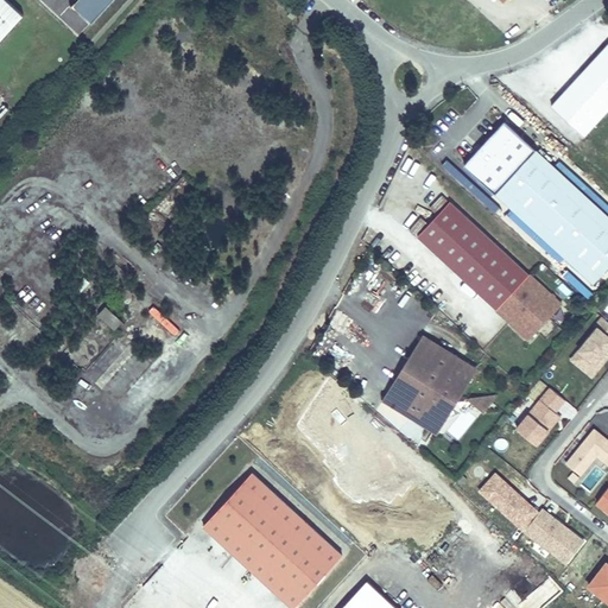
[(0,0),(0,39),(23,17),(4,0),(0,0)]
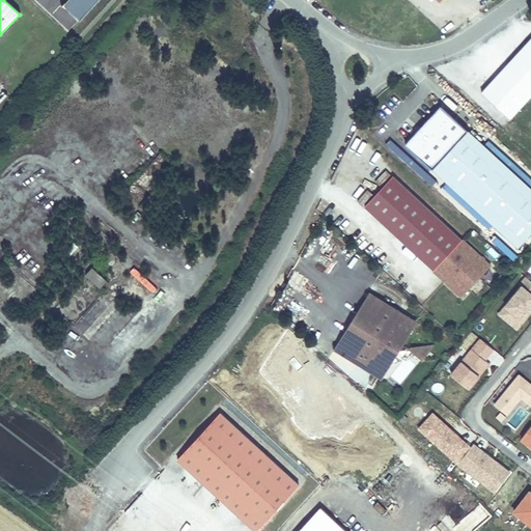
[(78,22),(98,0),(66,0),(61,6),(78,22)]
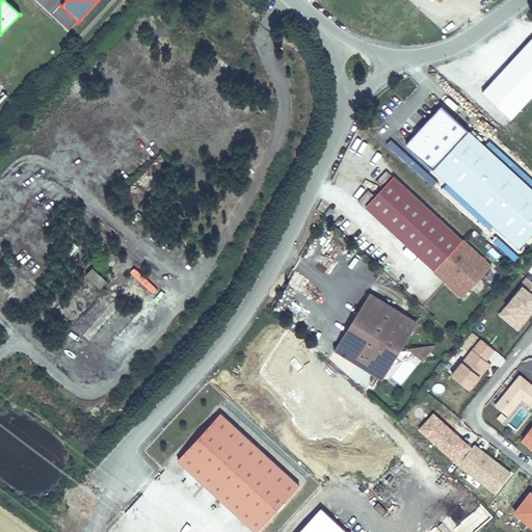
[(251,18),(257,9),(253,6),(246,15),(251,18)]
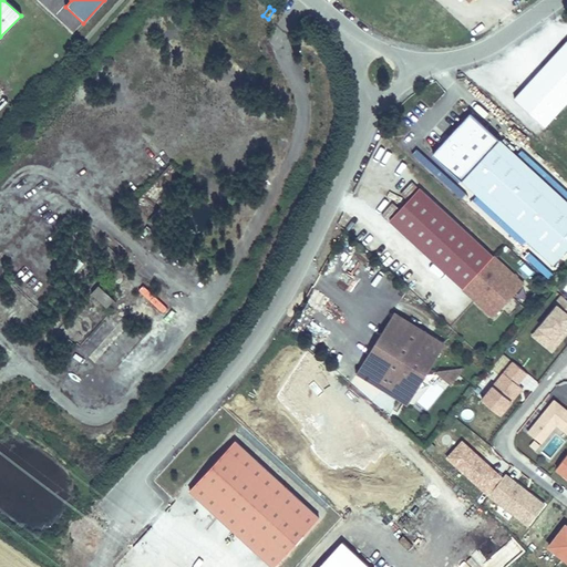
[(566,104),(566,41),(514,98),(546,127),(566,104)]
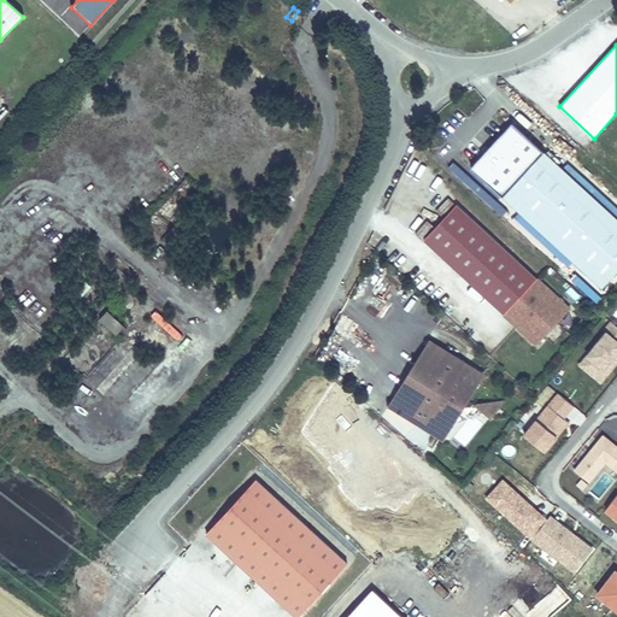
[(604,288),(616,272),(616,217),(513,123),(472,168),(604,288)]
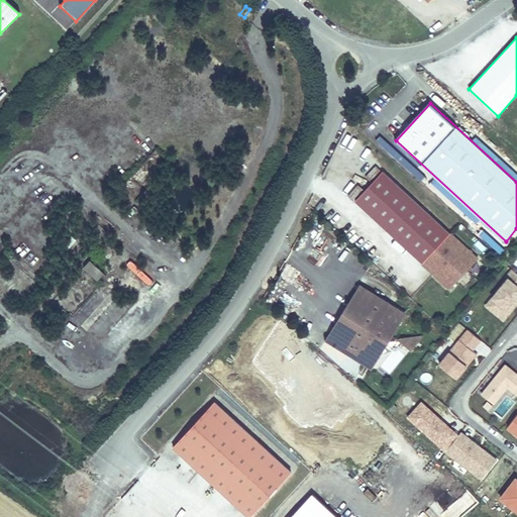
[(353,124),(358,116),(356,115),(354,118),(353,119),(355,115),(353,114),(348,121),(353,124)]
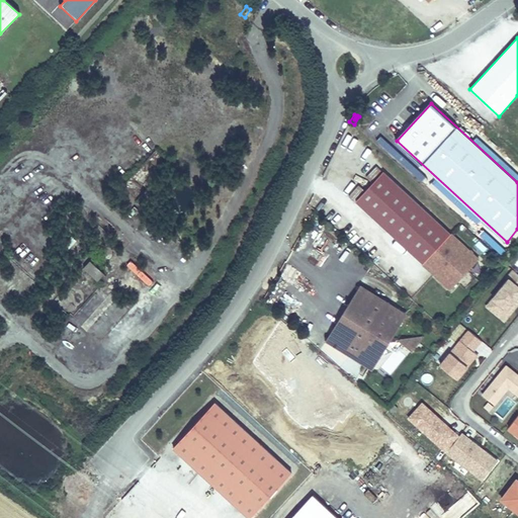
[(450,289),(479,259),(383,172),(356,202),(450,289)]
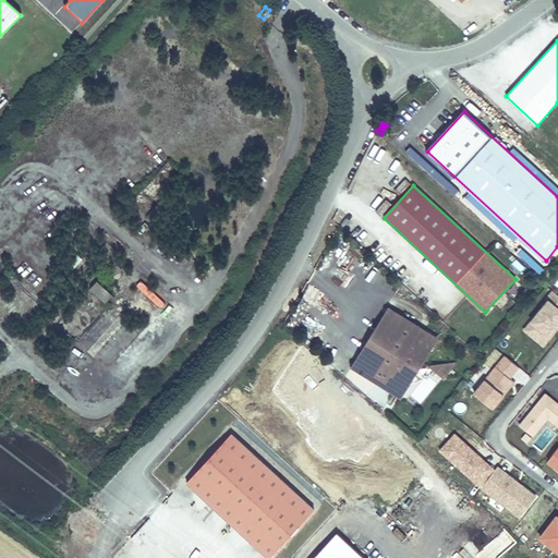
[(75,250),(82,243),(65,229),(59,235),(75,250)]
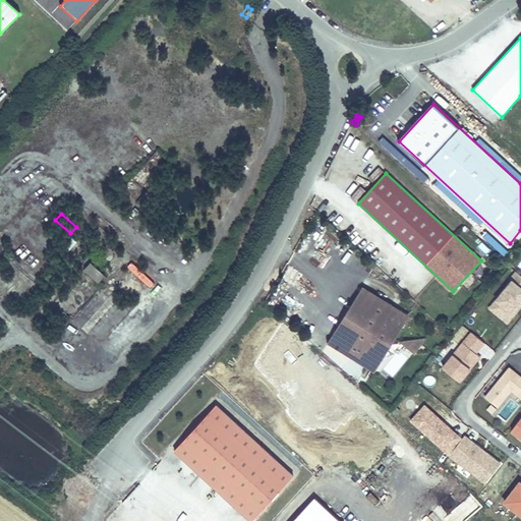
[(96,227),(101,233),(108,227),(102,221),(96,227)]
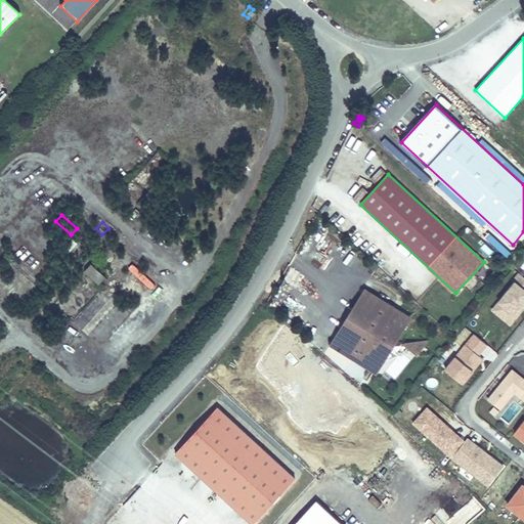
[(491,233),(486,238),(506,258),(511,252),(491,233)]
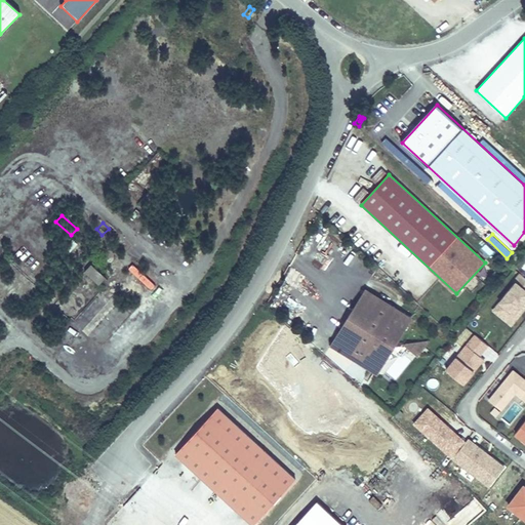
[(93,283),(101,275),(86,261),(79,270),(93,283)]
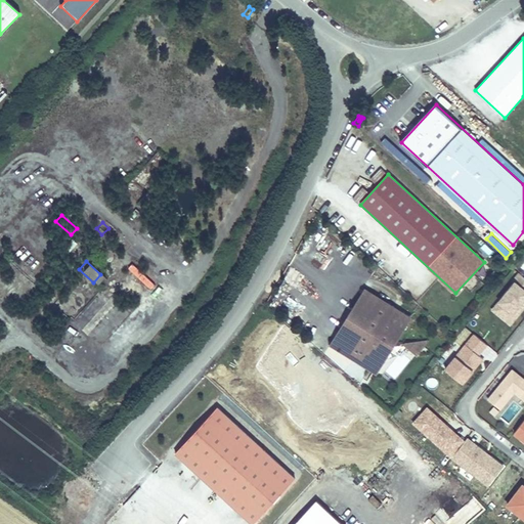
[(513,279),(515,280),(491,310),(511,326),(523,309),(523,306),(522,305),(523,302),(523,277),(518,273),(513,279)]
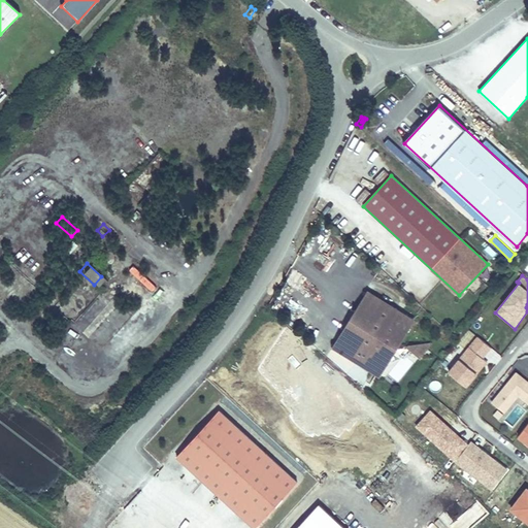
[(415,321),(368,291),(333,348),(380,376),(415,321)]
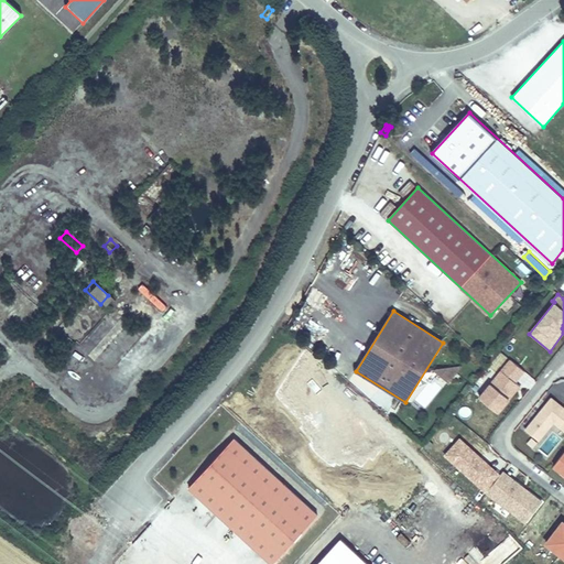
[(53,335),(47,342),(58,350),(64,344),(53,335)]
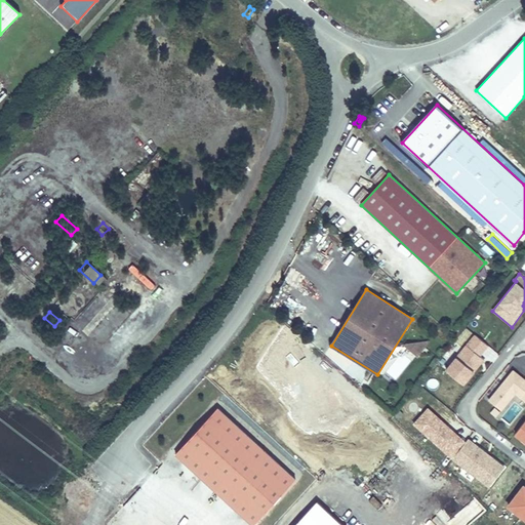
[(446,370),(463,386),(485,360),(481,357),(489,347),(475,335),(446,370)]
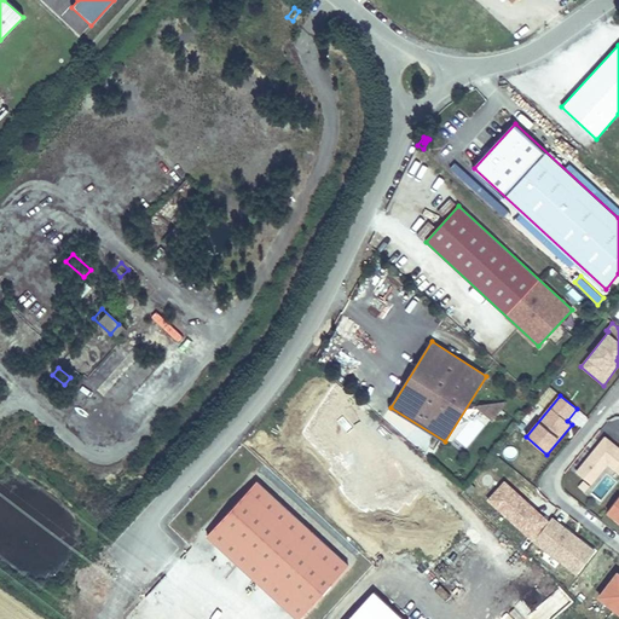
[(492,420),(507,403),(475,405),(474,406),(492,420)]
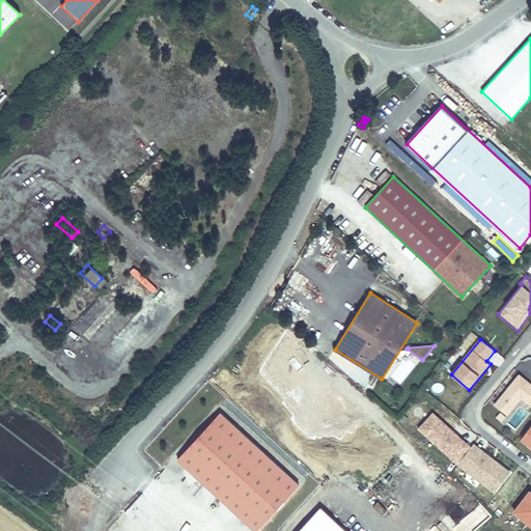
[(530,406),(530,383),(519,373),(494,404),(508,416),(522,399),(530,406)]
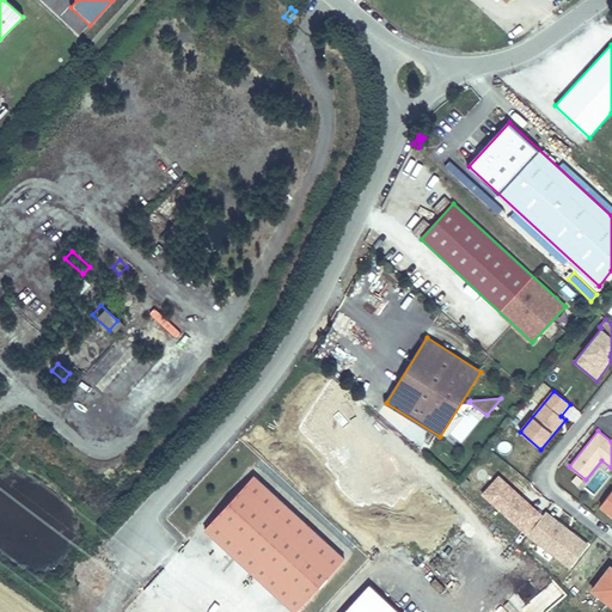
[(482,495),(527,537),(544,516),(499,476),(482,495)]
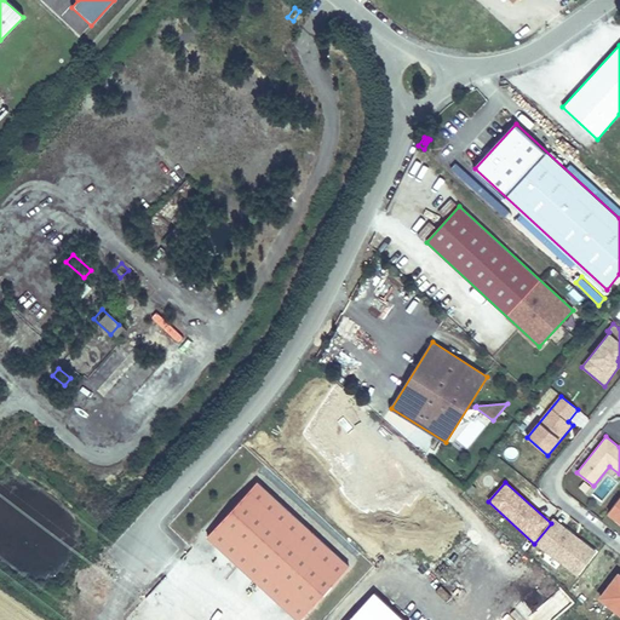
[(259,484),(210,539),(297,619),(299,619),(349,567),(259,484)]
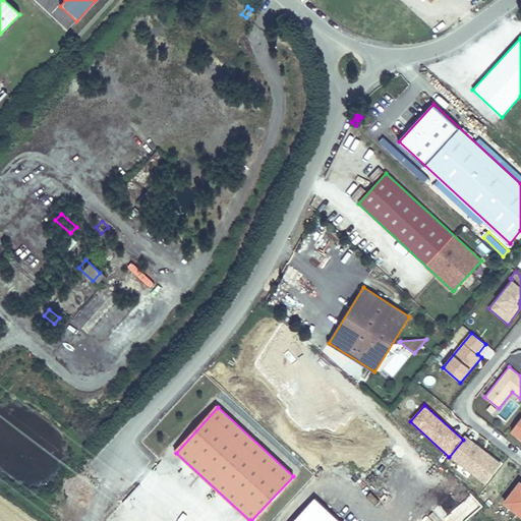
[(520,417),(511,431),(520,439),(520,417)]
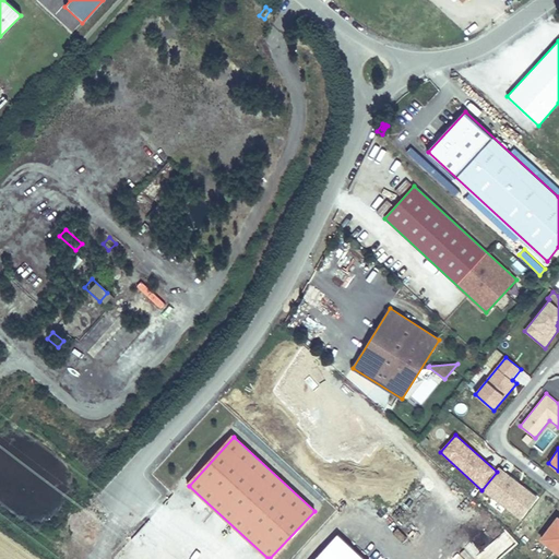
[(482,490),(521,520),(538,498),(499,467),(497,472),(482,490)]
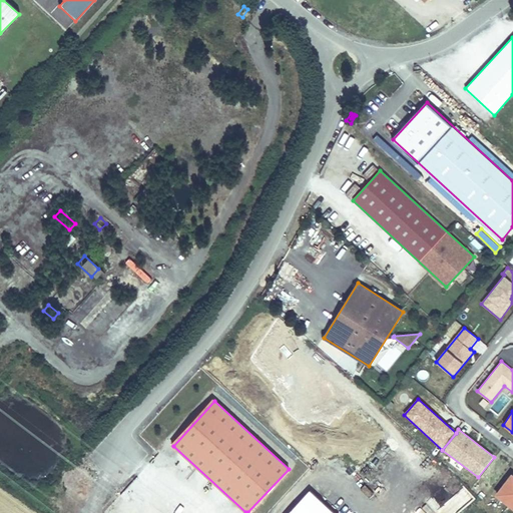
[(183,475),(188,480),(197,471),(192,466),(183,475)]
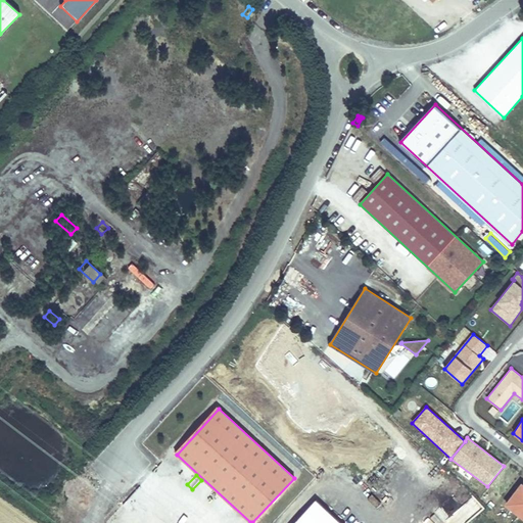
[(505,506),(522,519),(522,483),(505,506)]
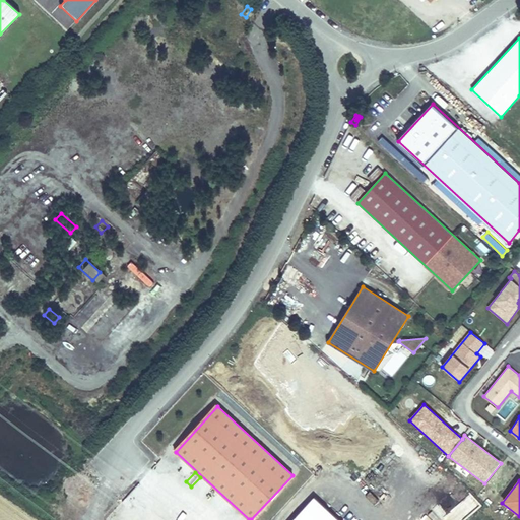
[(338,519),(314,498),(294,519),(338,519)]
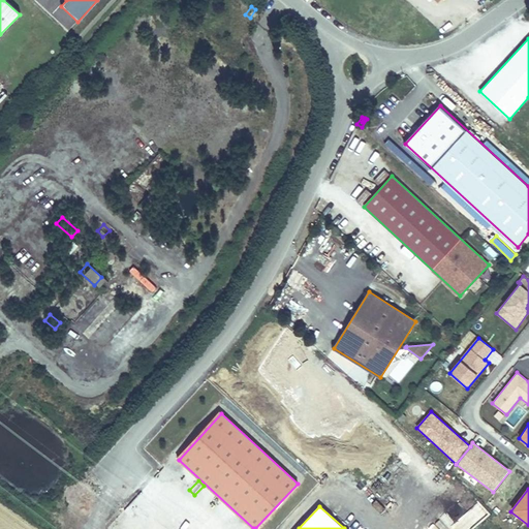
[(183,520),(179,528),(180,528),(190,528),(193,524),(183,520)]
